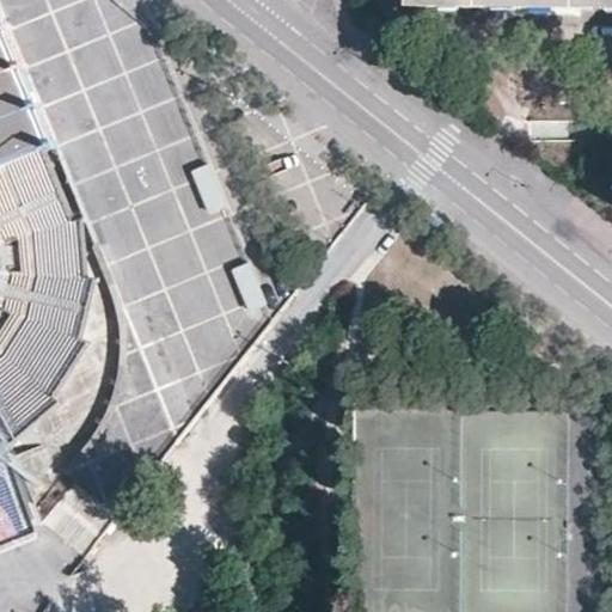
[(611,0),(410,0),(410,7),(519,8),(611,10),(611,0)]
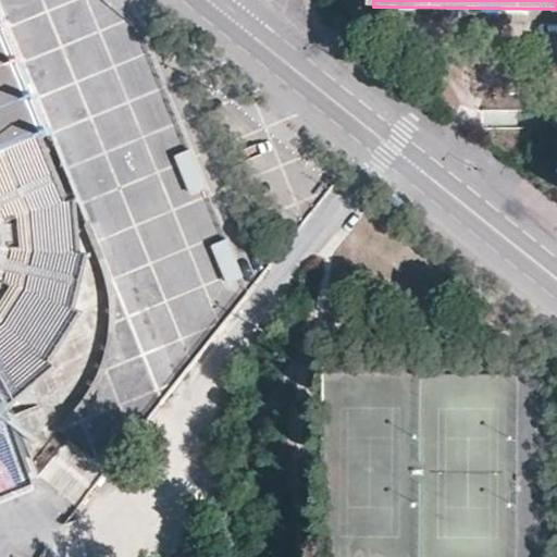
[(0,155),(56,131),(0,2),(0,155)]
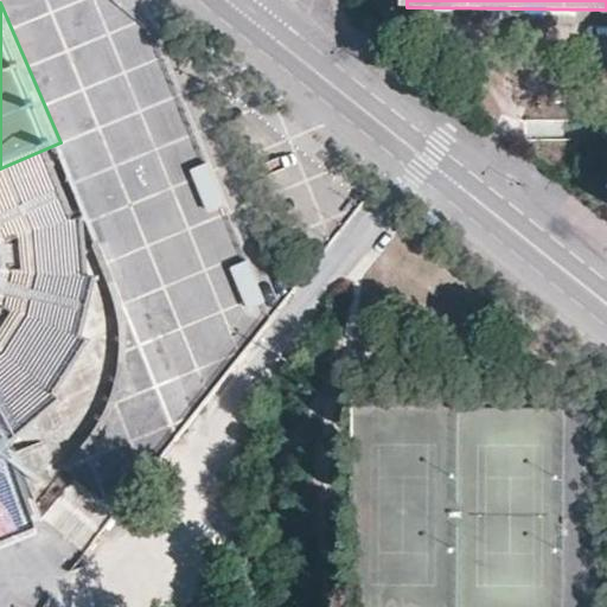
[(0,199),(56,173),(66,168),(71,166),(61,142),(0,168),(0,199)]
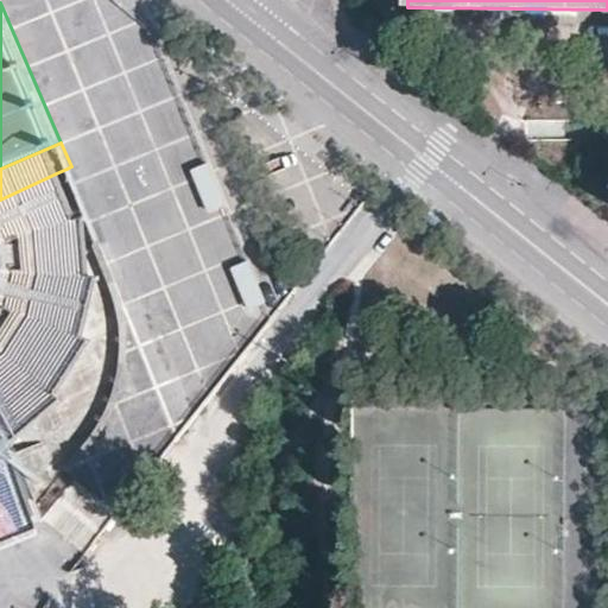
[(208,164),(190,173),(211,214),(229,204),(208,164)]
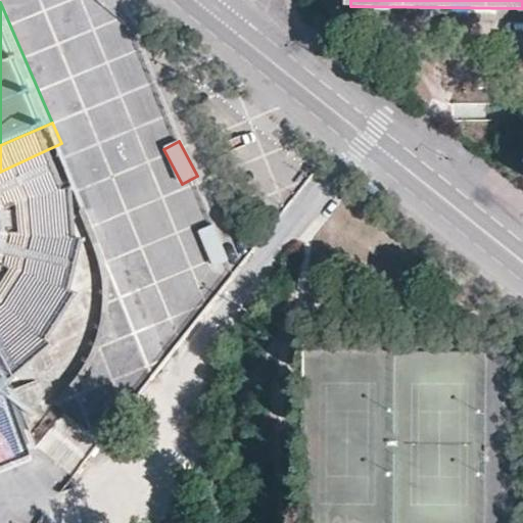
[(0,353),(19,397),(24,409),(67,372),(60,364),(91,318),(83,315),(95,260),(87,256),(86,245),(76,241),(75,205),(48,149),(0,172),(0,353)]
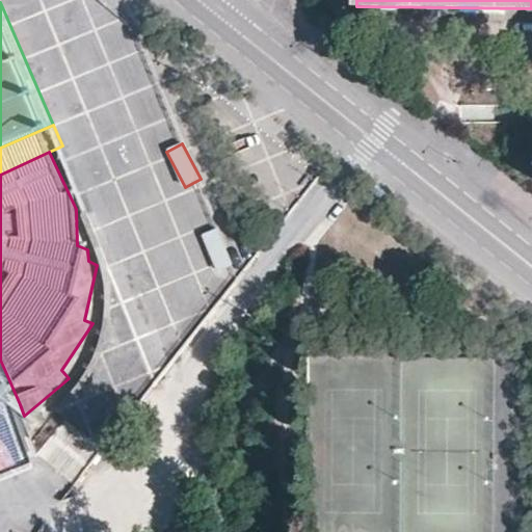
[(227,230),(187,232),(189,272),(229,269),(227,230)]
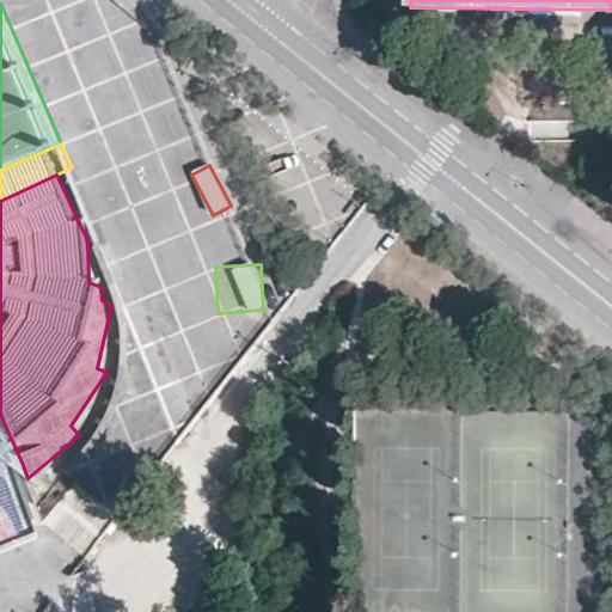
[(0,473),(23,465),(0,414),(0,473)]
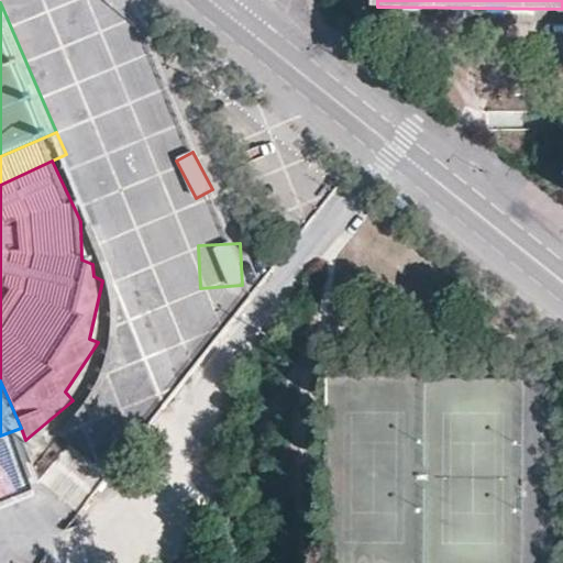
[(0,562),(51,562),(73,554),(25,440),(21,428),(0,435),(0,562)]
